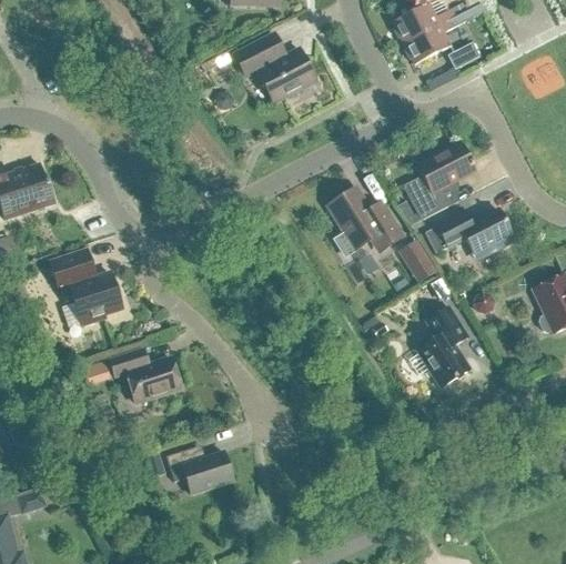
[(462,1),(453,7),(456,13),(466,9),(462,1)]
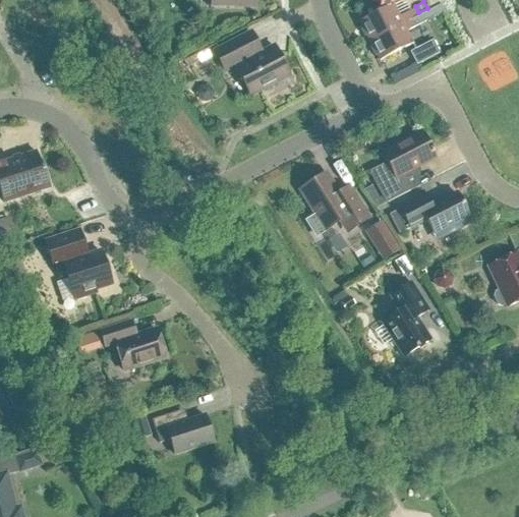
[(360,19),(370,39),(417,14),(413,7),(399,14),(393,2),(392,3),(360,19)]
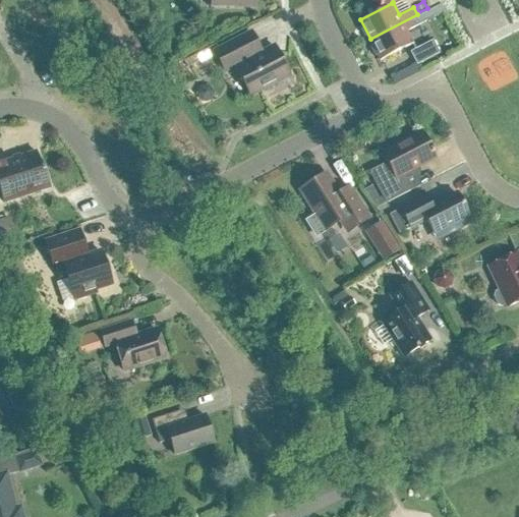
[(421,21),(417,14),(370,39),(381,58),(413,42),(407,30),(421,21)]
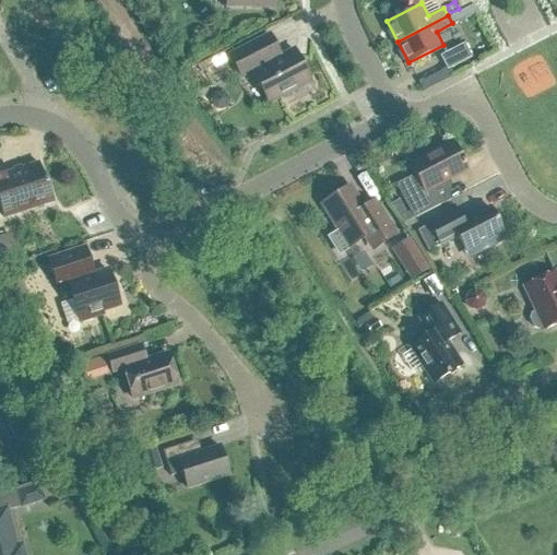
[(253,69),(270,101),(311,80),(294,47),(277,56),(273,47),(276,46),(270,32),(230,51),(243,74),(253,69)]
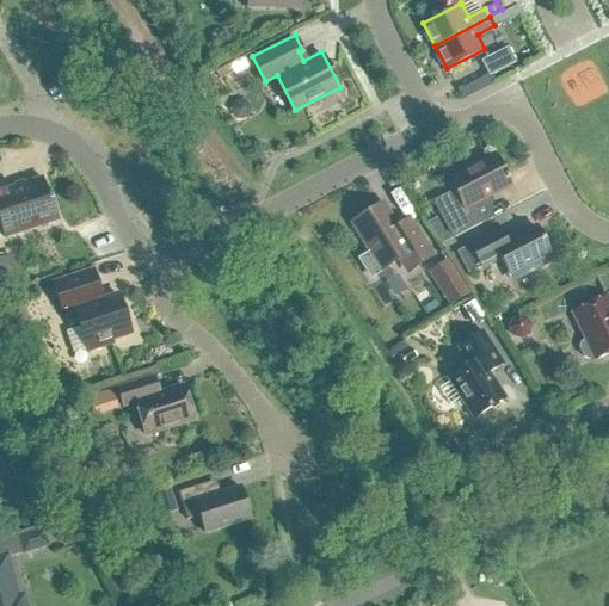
[(490,73),(516,60),(509,44),(483,59),(490,73)]
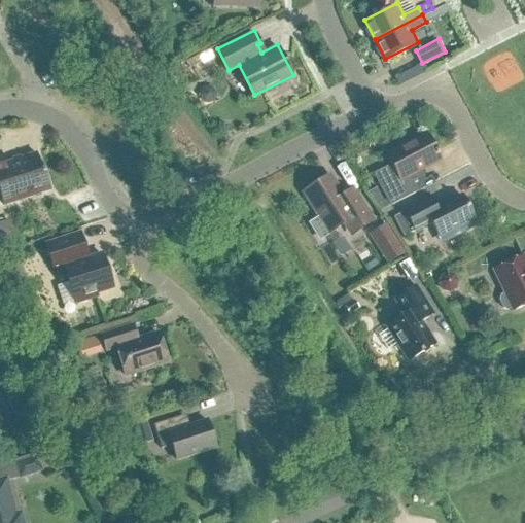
[(172,68),(171,68),(175,75),(177,74),(185,69),(181,62),(172,68)]
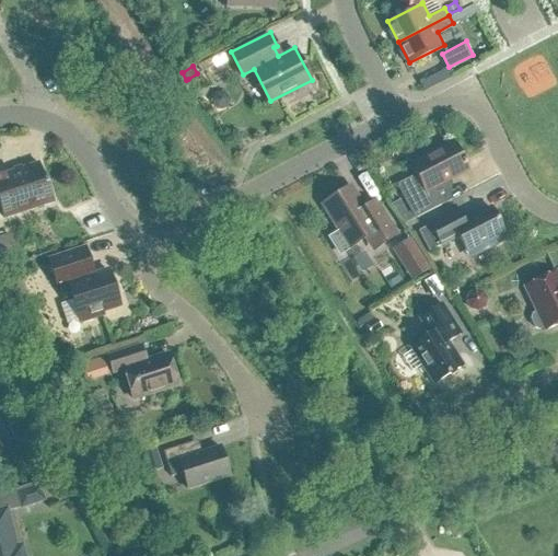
[(397,183),(416,216),(442,201),(434,186),(469,169),(466,161),(467,161),(465,158),(464,158),(454,139),(411,161),(417,172),(397,183)]
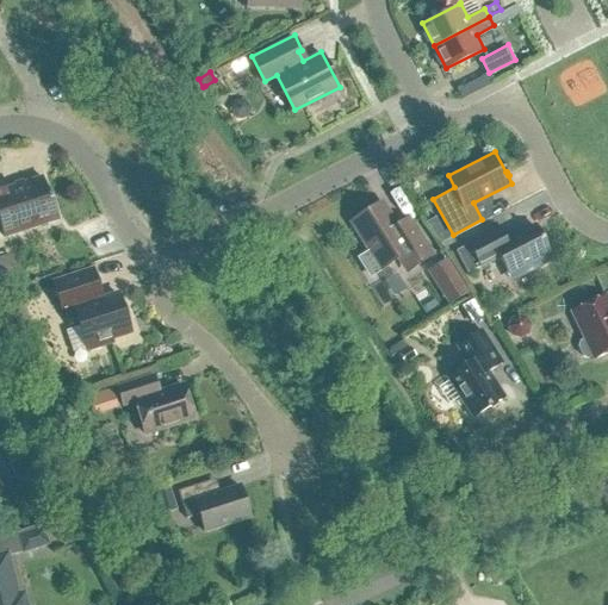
[(59,217),(51,194),(50,195),(43,175),(6,187),(1,174),(0,174),(0,217),(5,234),(59,217)]
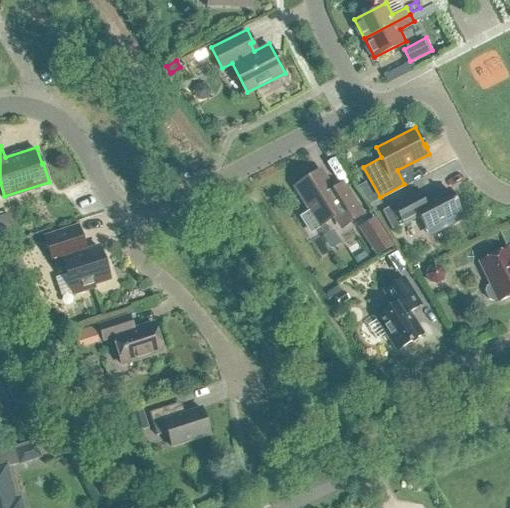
[(343,181),(332,188),(323,173),(299,189),(312,210),(303,215),(312,229),(339,212),(346,223),(363,213),(343,181)]
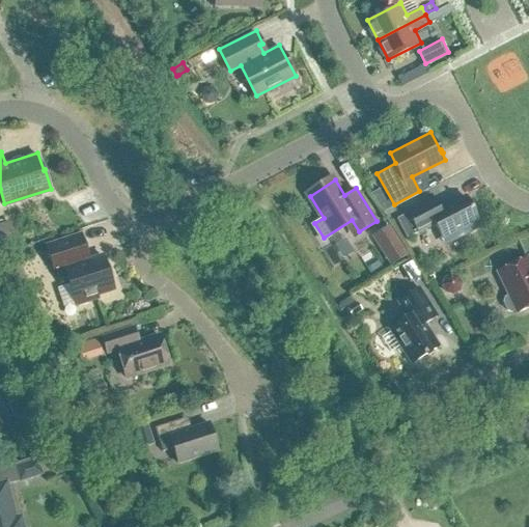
[(432,192),(406,205),(409,211),(397,217),(408,236),(435,221),(443,237),(455,230),(457,236),(481,223),(466,194),(440,207),(432,192)]
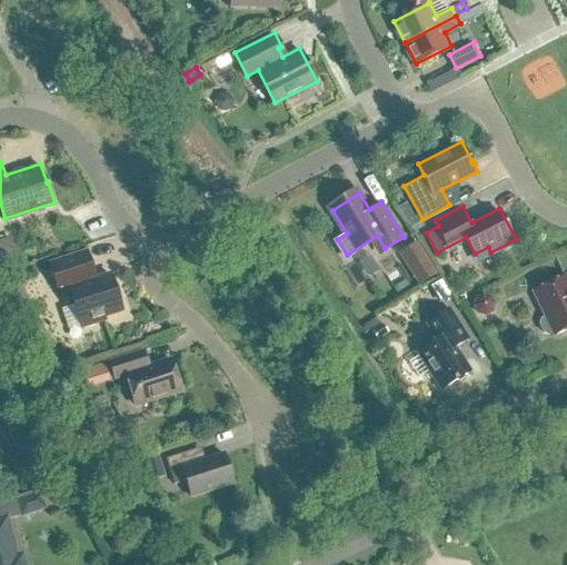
[(11,235),(0,238),(0,259),(18,255),(11,235)]
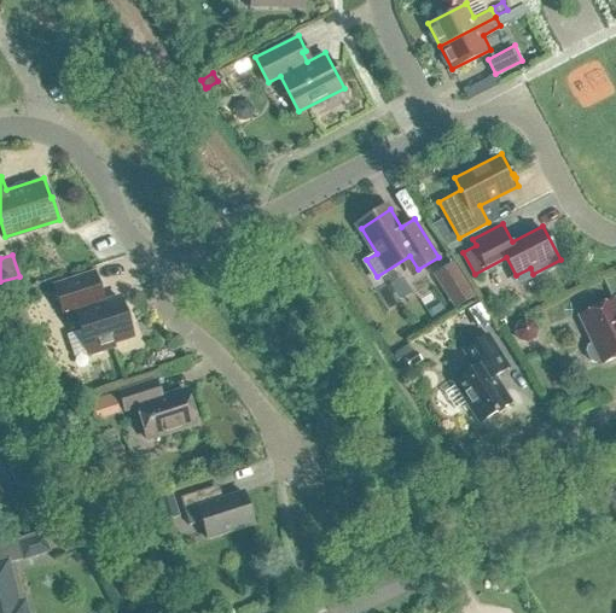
[(454,260),(434,273),(455,307),(476,295),(454,260)]
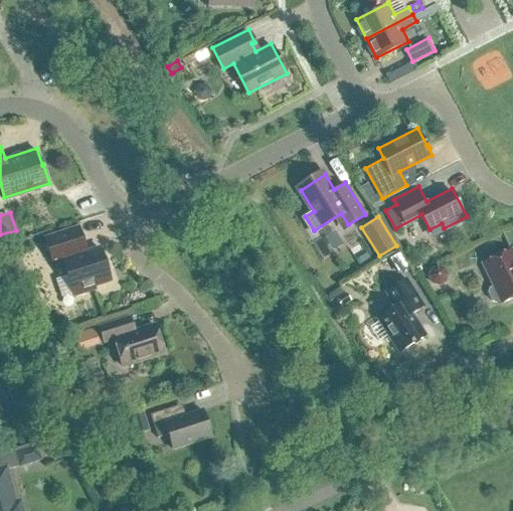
[(111,279),(101,245),(87,250),(78,225),(45,235),(54,262),(63,259),(75,294),(96,287),(95,285),(111,279)]
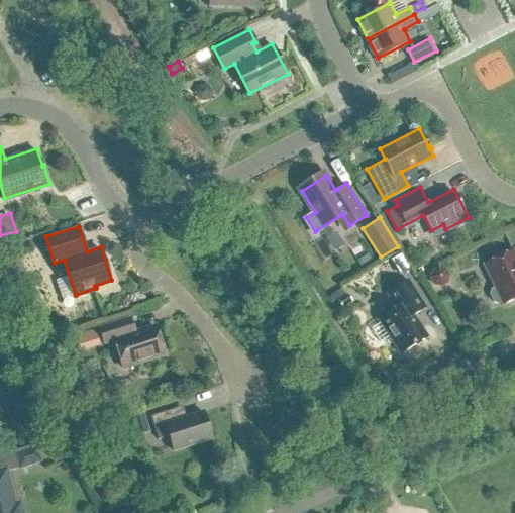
[(514,250),(513,248),(485,263),(496,286),(493,288),(491,292),(494,299),(499,301),(502,299),(504,303),(514,297),(514,250)]
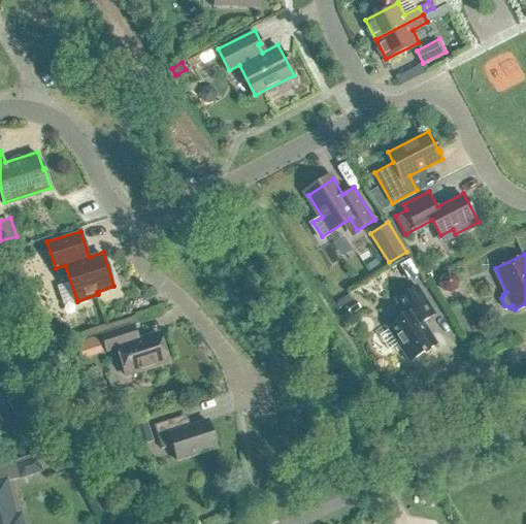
[(485,267),(462,261),(457,280),(480,286),(485,267)]
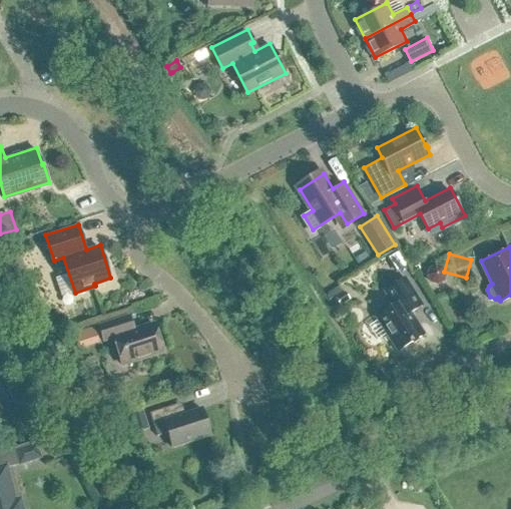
[(423,303),(406,276),(385,290),(394,304),(376,316),(398,349),(425,332),(411,310),(423,303)]
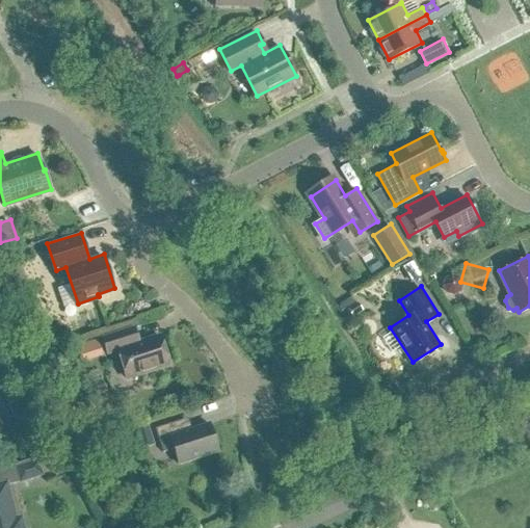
[(135,325),(103,336),(108,351),(118,348),(128,376),(169,363),(160,334),(139,340),(135,325)]
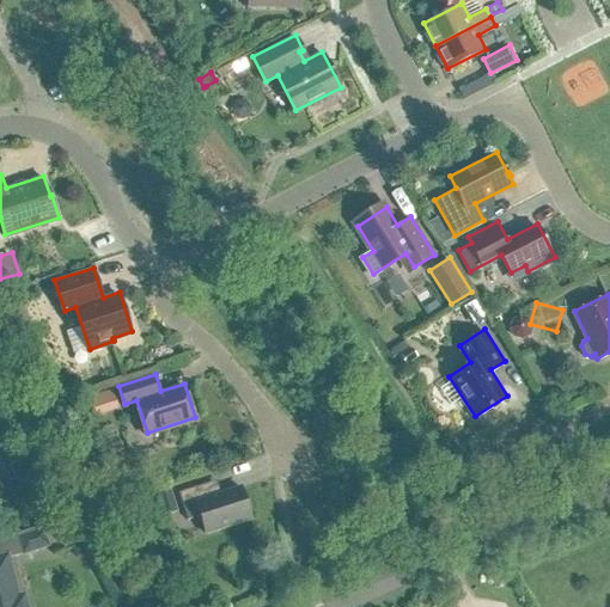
[(208,480),(180,490),(188,517),(201,514),(206,531),(251,516),(242,485),(213,495),(208,480)]
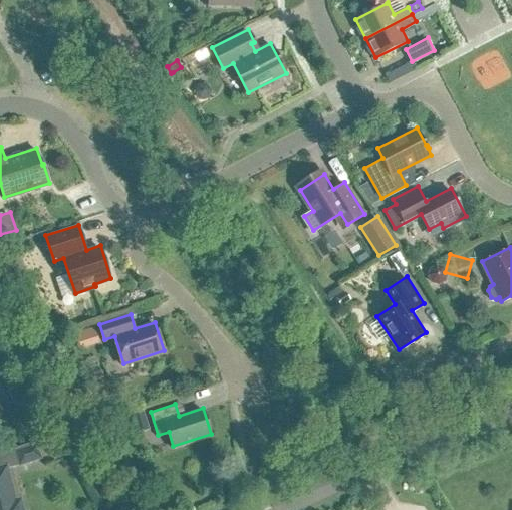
[(130,413),(137,432),(151,427),(144,408),(132,412),(130,413)]
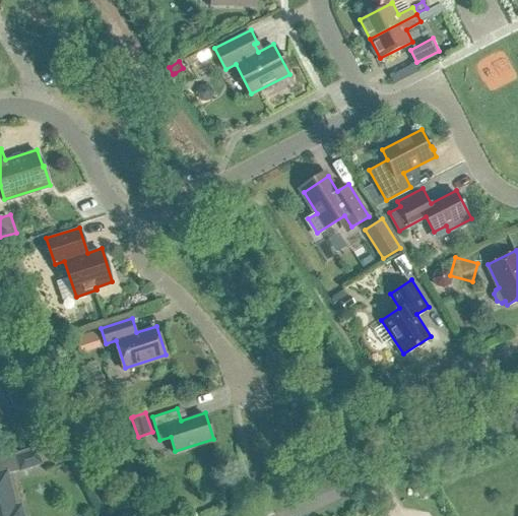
[(37,449),(17,455),(21,467),(41,461),(37,449)]
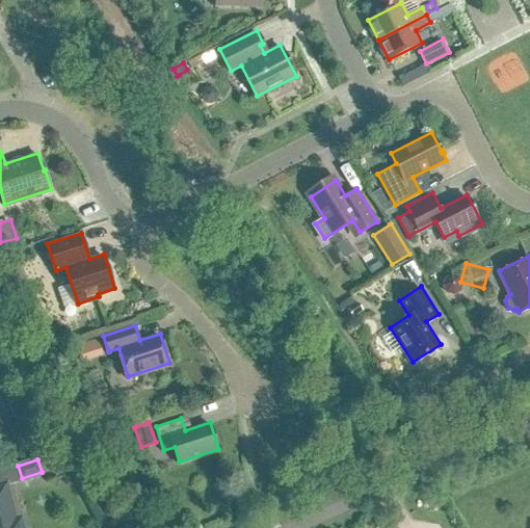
[(0,527),(23,527),(21,518),(16,519),(6,482),(0,483),(0,527)]
